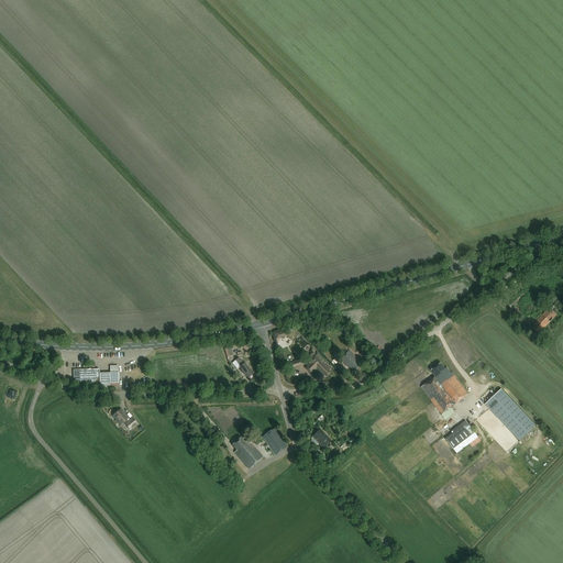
[(558,315),(550,308),(532,326),(534,327),(533,328),(538,332),(539,331),(540,333),(558,315)]
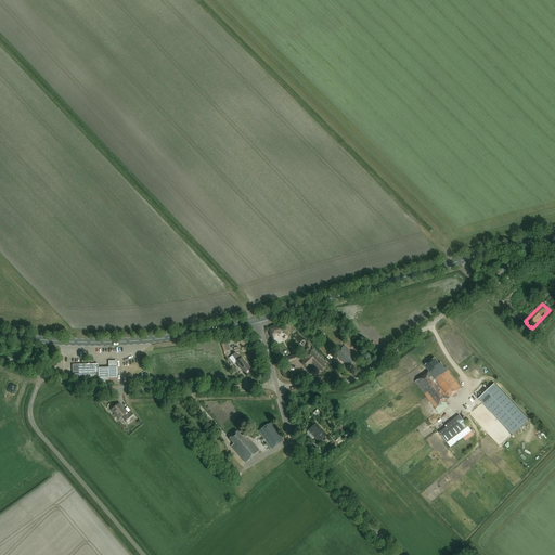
[(350,368),(356,362),(352,359),(353,357),(350,353),(351,352),(345,346),(336,355),(345,363),(346,362),(350,368)]
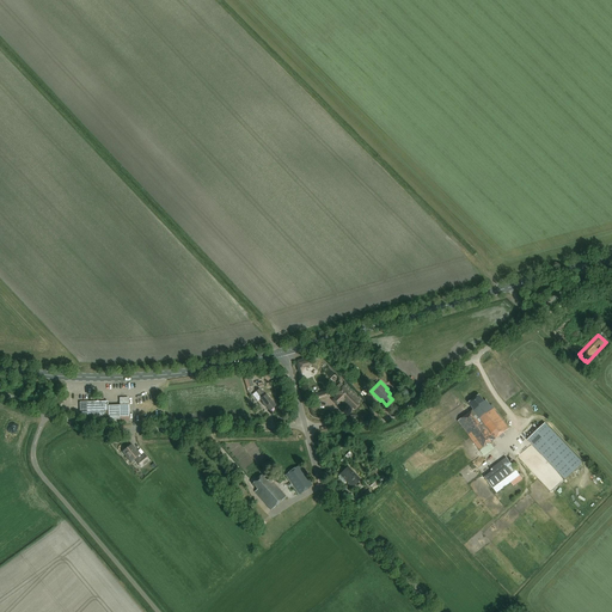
[(341,383),(332,390),(336,393),(336,395),(337,396),(334,399),(338,405),(343,402),(344,403),(346,402),(348,404),(347,405),(350,409),(353,407),(354,408),(359,404),(357,402),(360,401),(356,397),(346,385),(343,386),(341,383)]
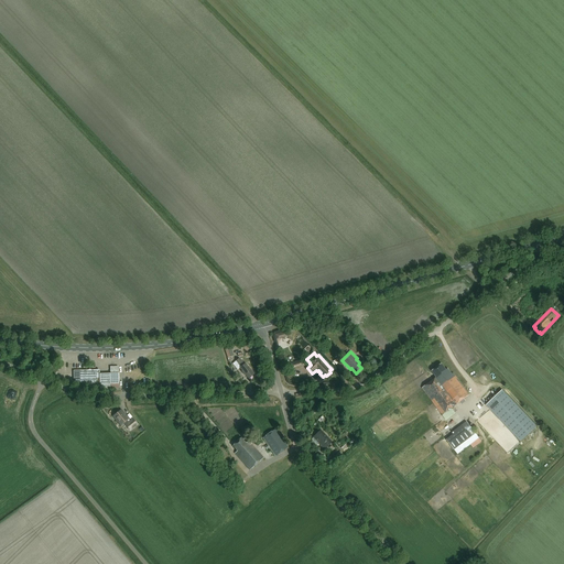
[(249,379),(255,375),(246,364),(245,365),(239,358),(236,361),(241,368),(240,368),(243,371),(242,372),(245,376),(246,376),(249,379)]
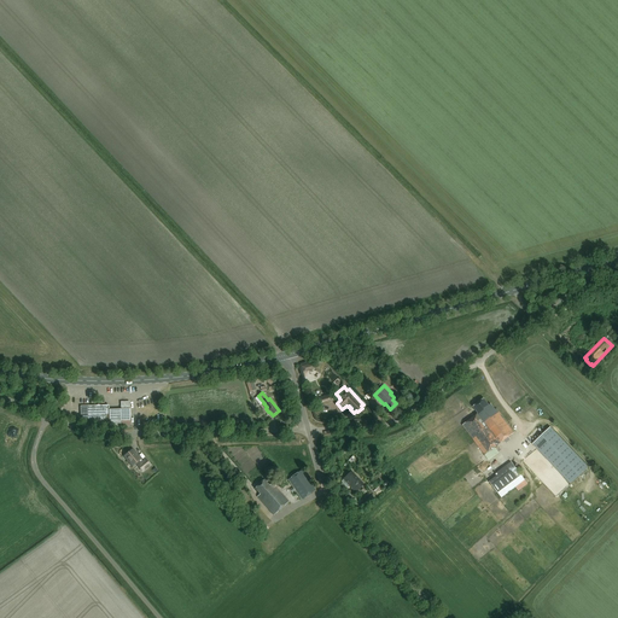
[(330,394),(320,397),(322,406),(333,402),(330,394)]
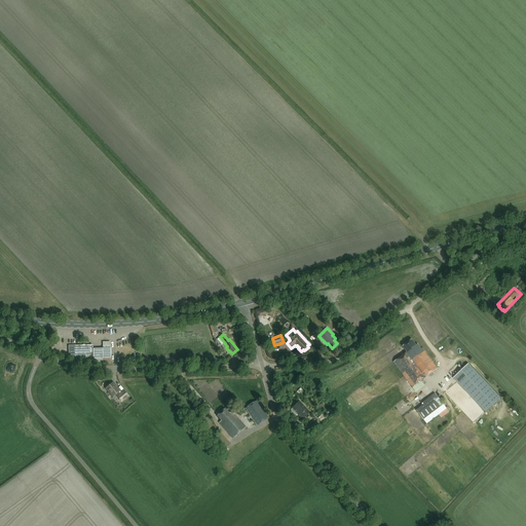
[(408,352),(395,363),(414,388),(439,369),(423,348),(422,349),(418,344),(417,345),(413,340),(404,347),(408,352)]
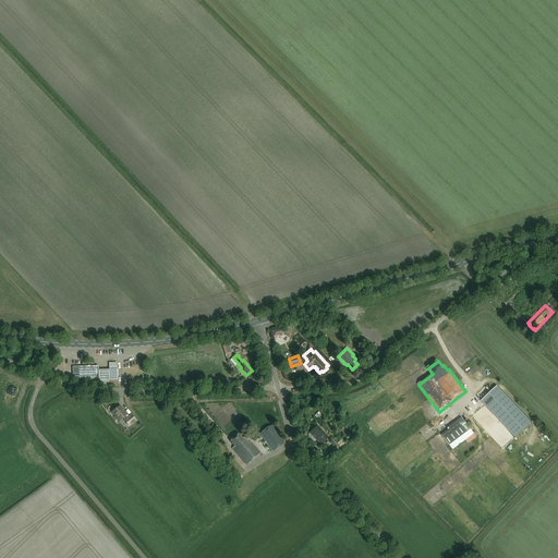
[(98,366),(72,366),(73,379),(98,378),(99,385),(105,385),(106,383),(109,383),(109,385),(118,384),(118,370),(117,370),(117,363),(109,363),(109,370),(98,370),(98,366)]
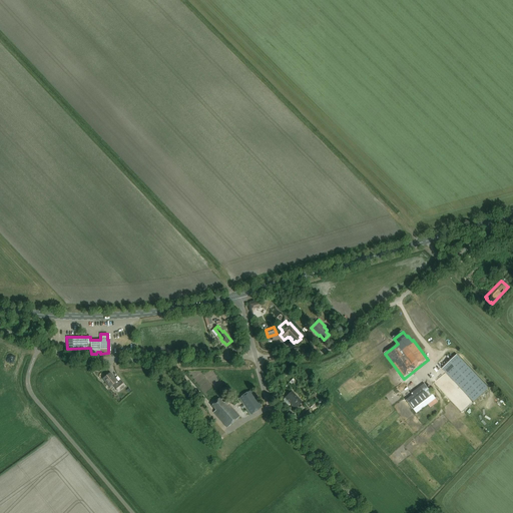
[(473,402),(488,388),(457,355),(442,369),(473,402)]
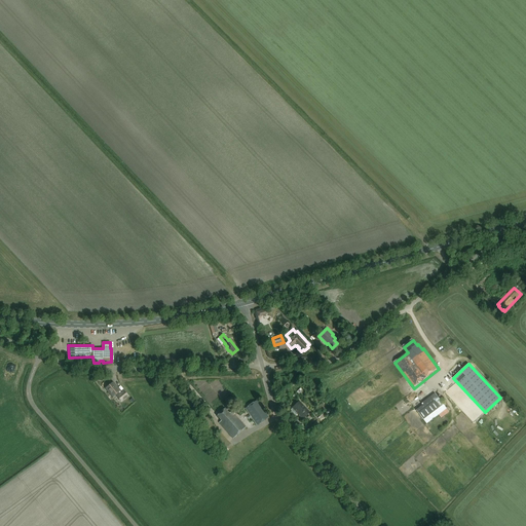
[(122,402),(128,396),(124,390),(120,393),(119,391),(120,391),(113,382),(106,388),(113,397),(116,395),(122,402)]
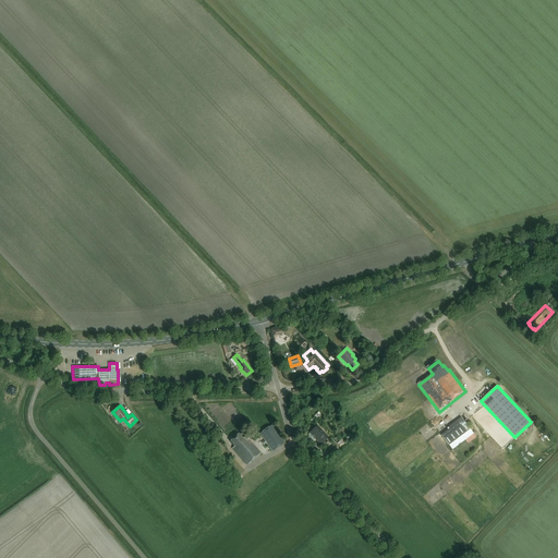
[(450,429),(441,436),(452,450),(473,434),(461,417),(448,427),(450,429)]
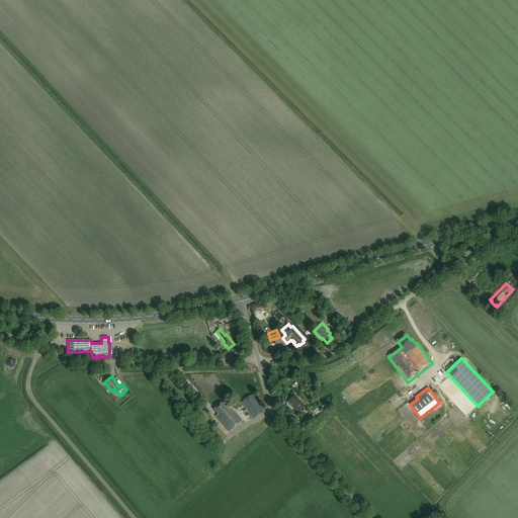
[(254,394),(242,402),(252,416),(253,418),(265,411),(254,394)]
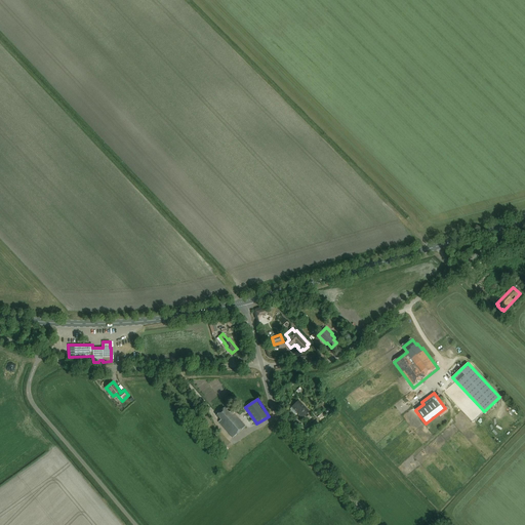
[(310,411),(298,401),(292,407),(291,409),(293,412),(295,410),(303,418),(310,411)]
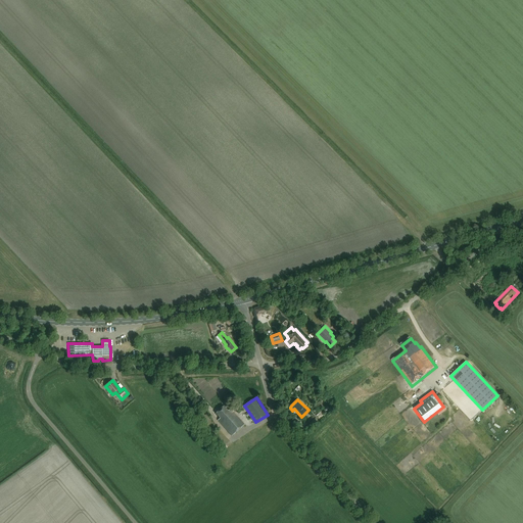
[(232,436),(244,425),(234,413),(233,414),(230,410),(228,412),(224,407),(216,414),(220,418),(218,420),(232,436)]
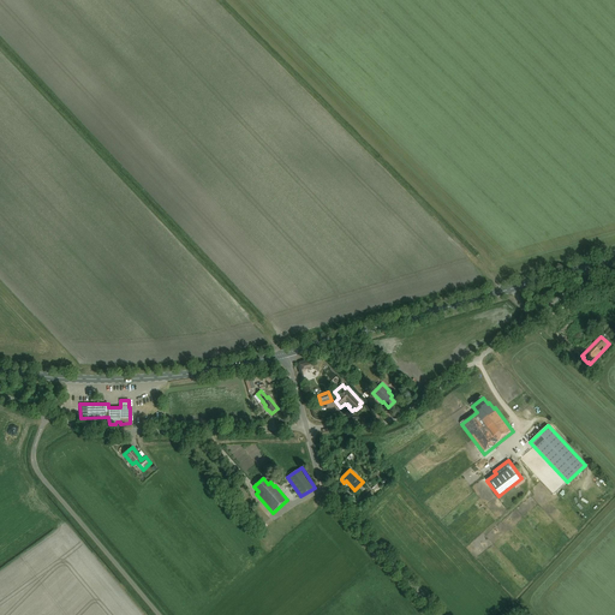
All buildings are outlined.
